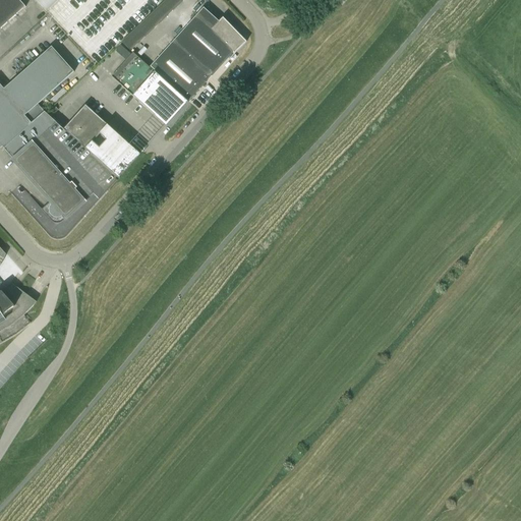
[(0,0),(0,13),(8,23),(9,21),(16,16),(0,0)]
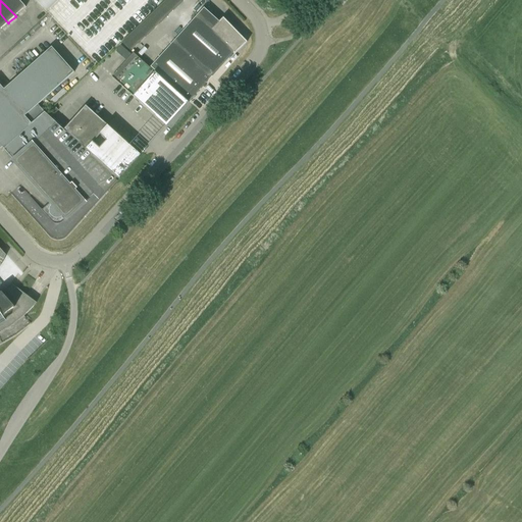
[(25,7),(18,0),(0,0),(16,16),(25,7)]
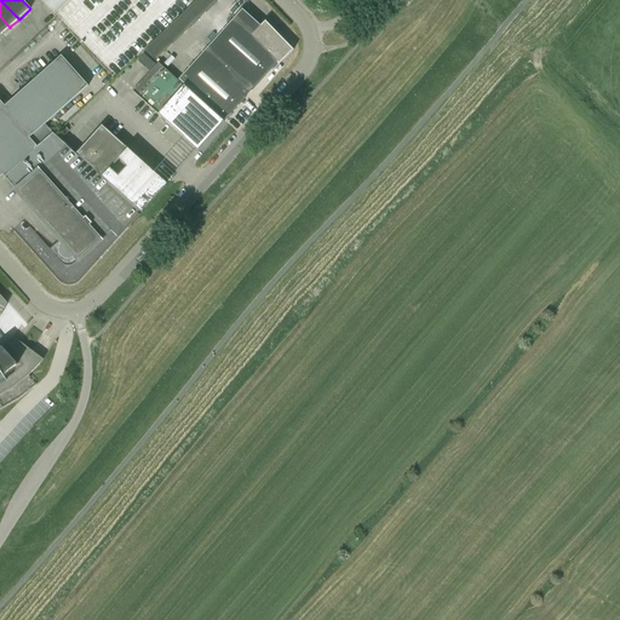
[(42,0),(53,12),(65,0),(42,0)]
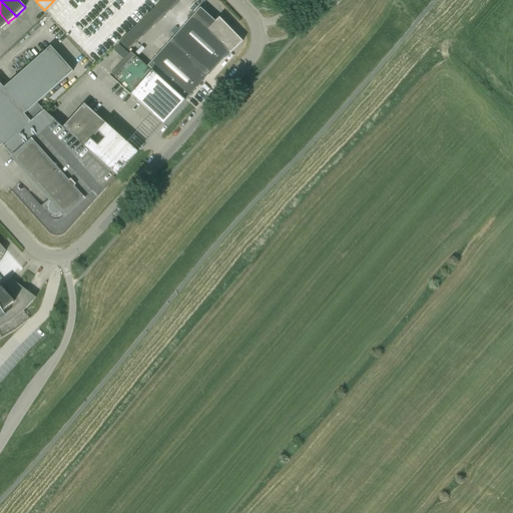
[(162,0),(119,41),(127,50),(180,0),(162,0)]
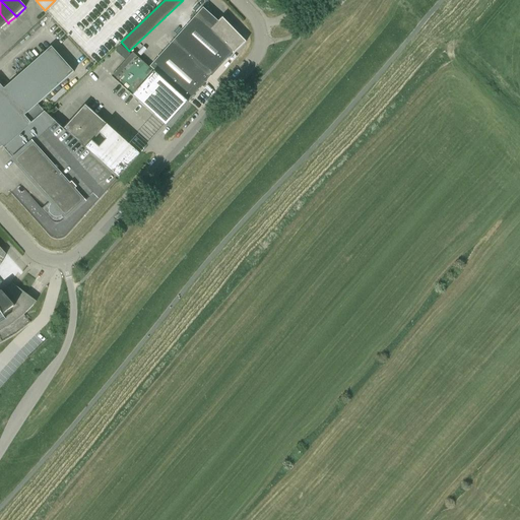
[(203,8),(150,67),(188,102),(233,53),(234,54),(246,43),(222,18),(218,22),(203,8)]
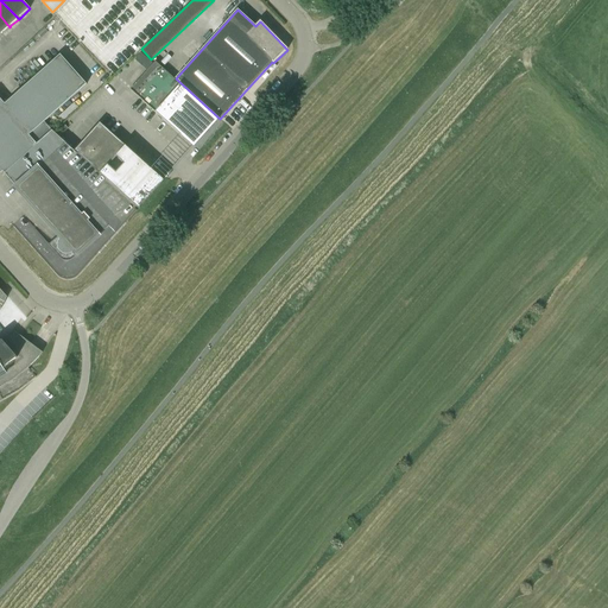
[(141,67),(147,59),(141,52),(134,59),(141,67)]
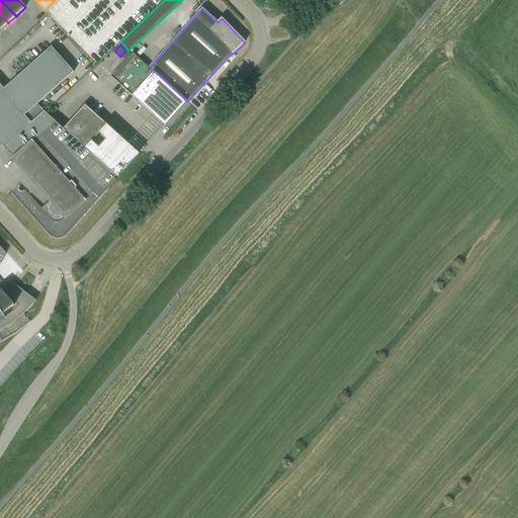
[(32,123),(45,112),(37,104),(74,72),(52,47),(2,90),(32,123)]
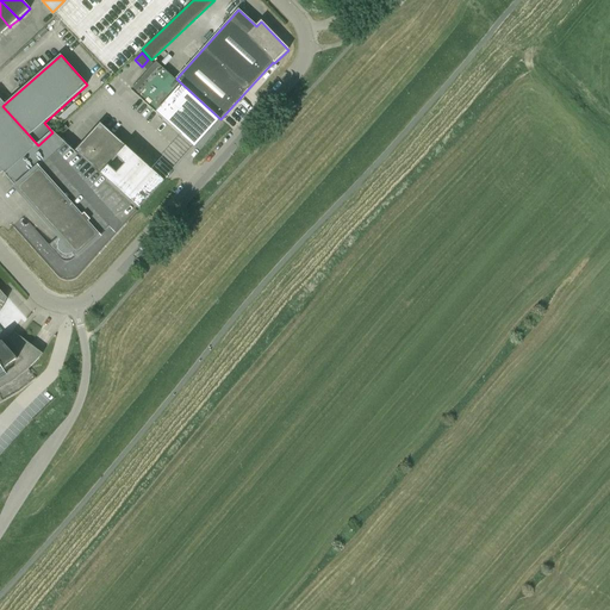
[(219,122),(221,120),(156,62),(130,91),(182,137),(191,144),(216,117),(218,119),(217,120),(219,122)]
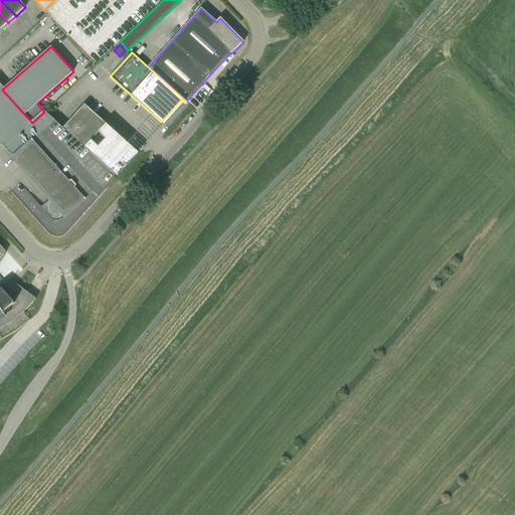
[(32,123),(2,90),(0,87),(0,143),(4,148),(32,123)]
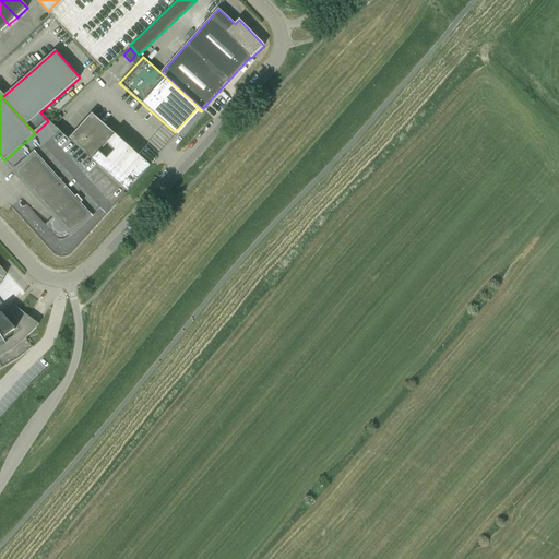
[(92,114),(68,140),(126,191),(128,192),(129,191),(128,190),(127,191),(125,189),(147,163),(139,156),(92,114)]
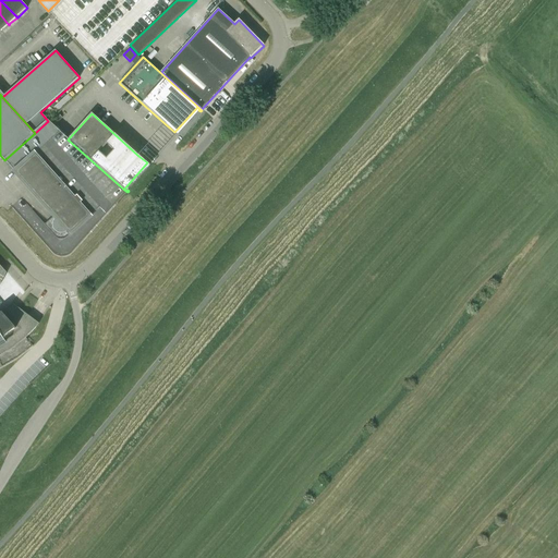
[(35,133),(4,160),(55,216),(45,225),(22,198),(12,207),(55,254),(56,255),(57,256),(58,256),(59,257),(61,257),(62,257),(63,257),(65,257),(67,256),(68,256),(69,255),(70,255),(71,254),(72,253),(125,194),(124,193),(125,191),(68,140),(48,121),(35,133)]
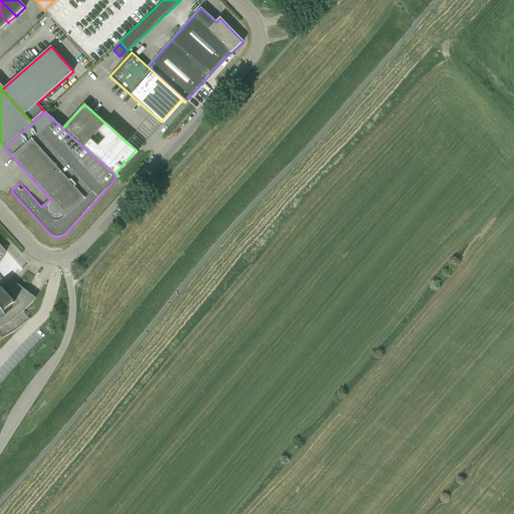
[(6,251),(0,244),(0,328),(10,322),(22,313),(33,302),(36,298),(10,279),(8,282),(6,284),(3,287),(1,289),(0,289),(0,262),(2,260),(3,257),(5,254),(6,251)]
